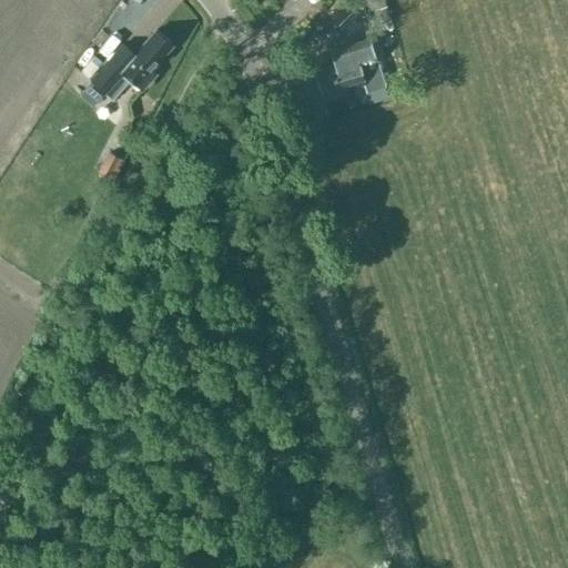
[(364,0),(373,24),(388,19),(383,0),(364,0)]
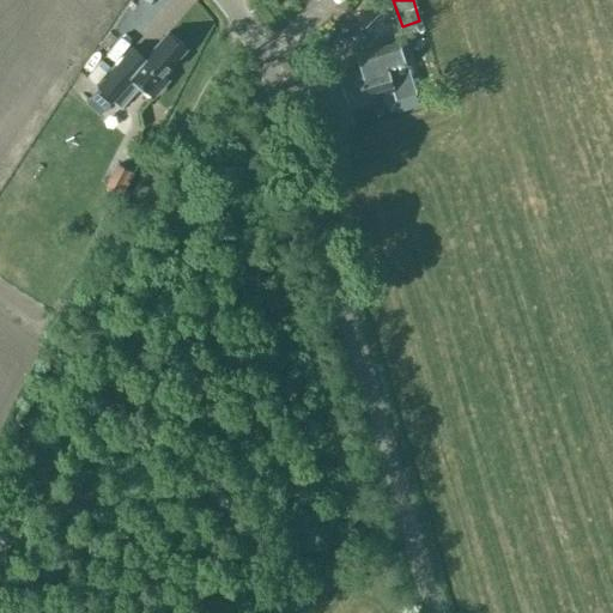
[(132,47),(97,86),(120,108),(139,86),(152,97),(169,78),(163,73),(186,47),(169,31),(145,58),(132,47)]
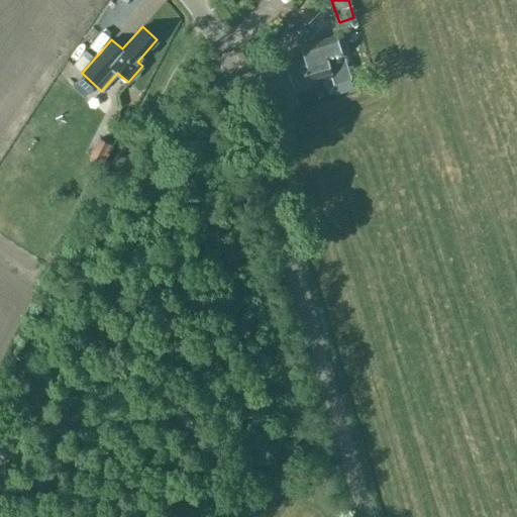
[(304,59),(287,64),(294,87),(331,75),(333,83),(349,78),(335,34),(300,45),(304,59)]
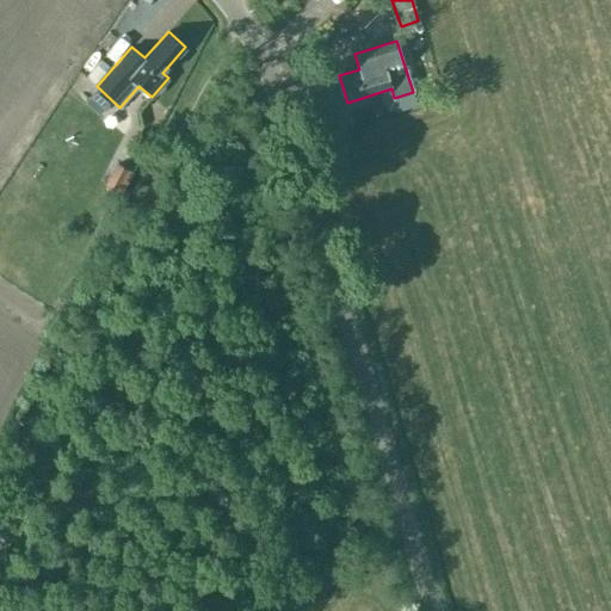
[(124,150),(139,158),(148,140),(134,131),(124,150)]
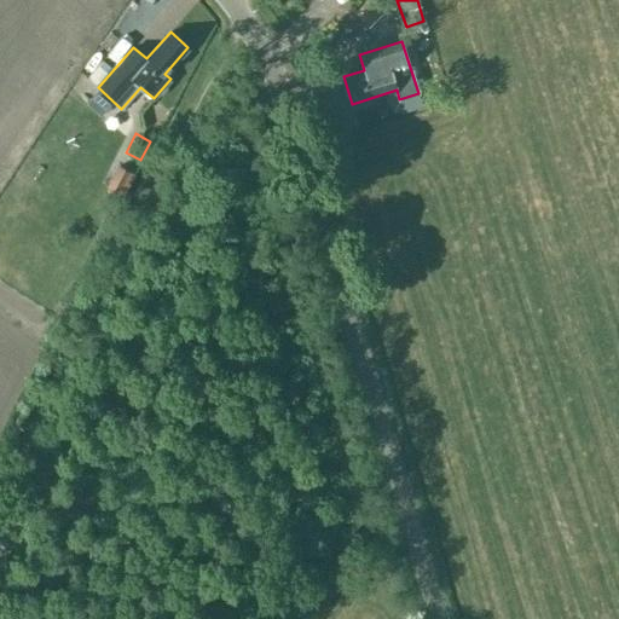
[(104,185),(122,195),(134,173),(116,163),(104,185)]
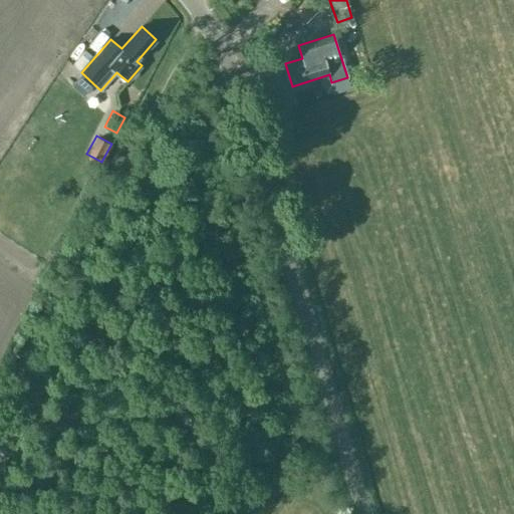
All buildings are outlined.
